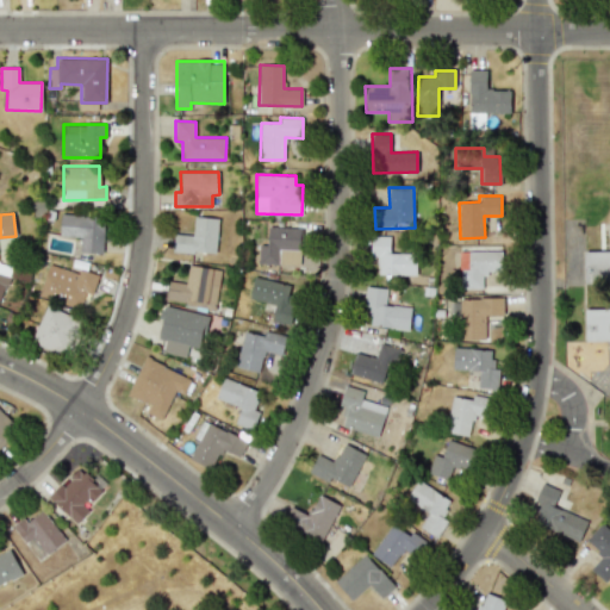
[(60,236),(80,237),(79,251),(103,253),(104,217),(60,215),(60,236)]
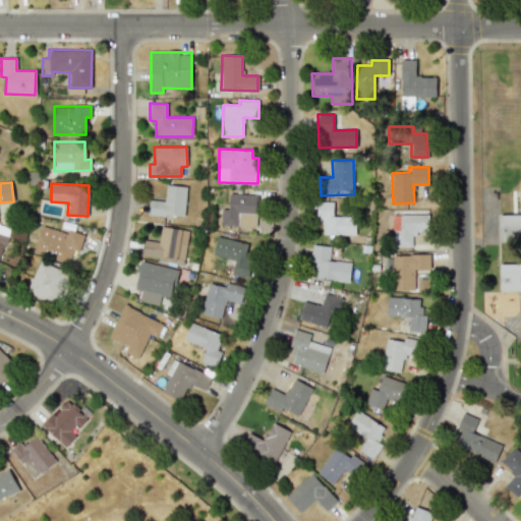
[(148,199),(148,215),(184,217),(185,185),(166,185),(165,200),(148,199)]
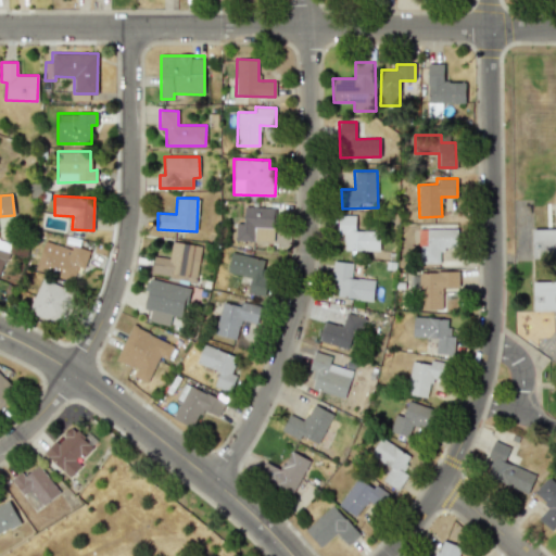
[(236,223),(235,240),(274,241),(275,207),(243,206),(243,223),(236,223)]
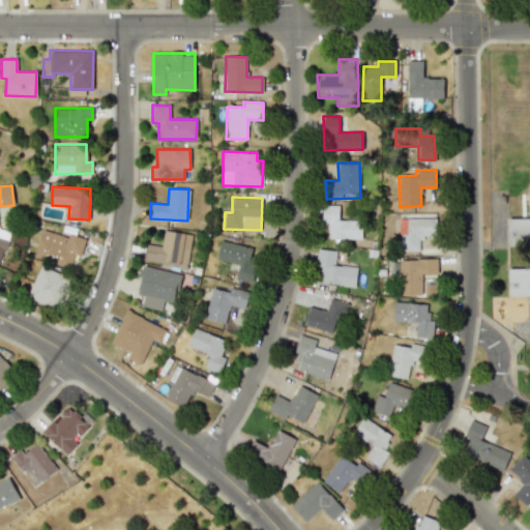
[(328,239),(361,238),(361,218),(347,218),(347,205),(322,206),(322,223),(327,223),(328,239)]
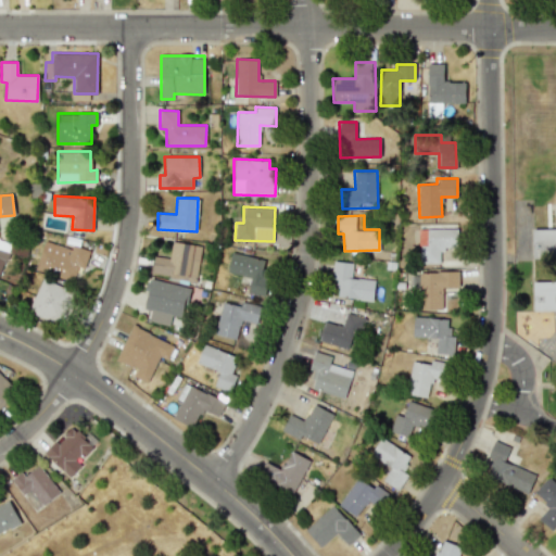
[(555,227),(532,228),(532,257),(555,257),(555,280),(533,281),(533,310),(555,310),(555,227)]
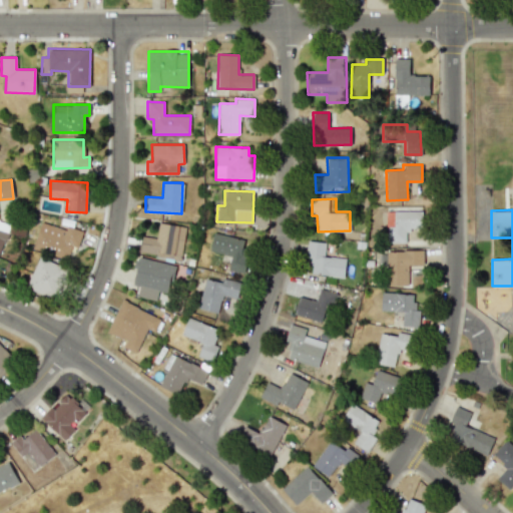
[(423,210),(394,211),(394,225),(387,225),(387,243),(424,242),(423,210)]
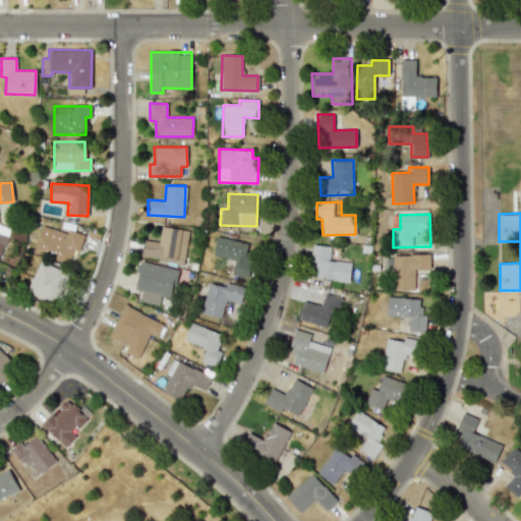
[(83,235),(67,229),(66,233),(41,225),(33,251),(68,264),(73,249),(78,251),(83,235)]
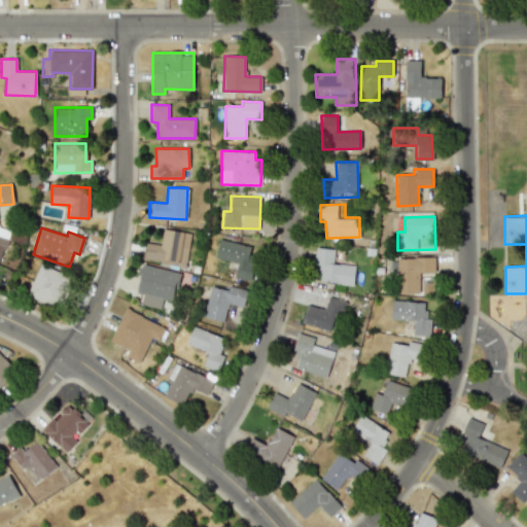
[(161,244),(146,242),(144,260),(186,266),(190,233),(163,230),(161,244)]
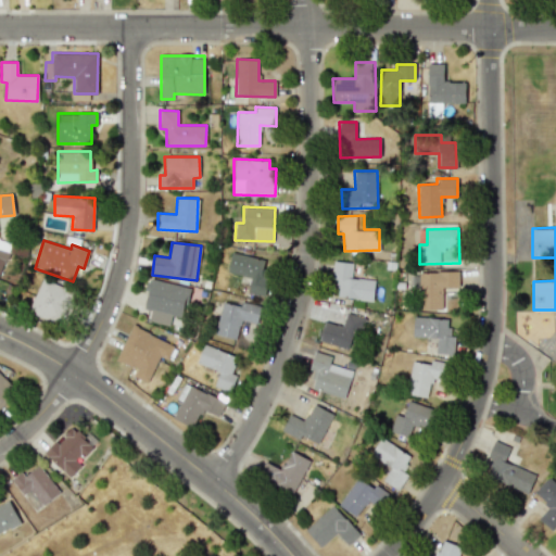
[(272,262),(232,251),(227,272),(251,278),(247,291),(262,295),(272,262)]
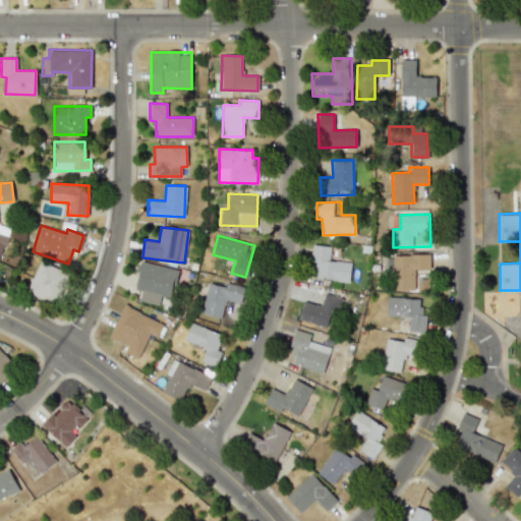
[(314,278),(349,282),(351,263),(329,261),(330,246),(312,244),(310,262),(316,263),(314,278)]
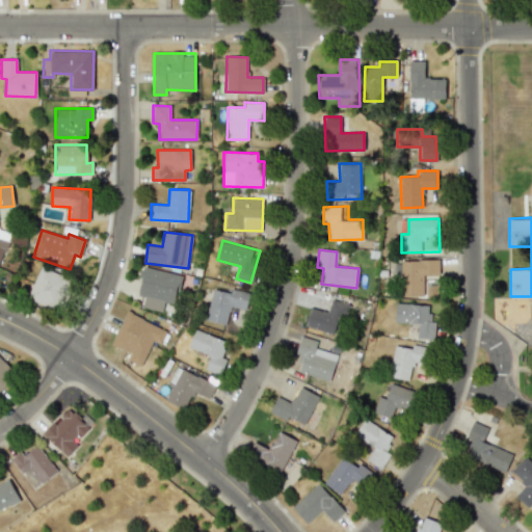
[(400,296),(425,296),(425,275),(439,275),(439,260),(401,260),(400,296)]
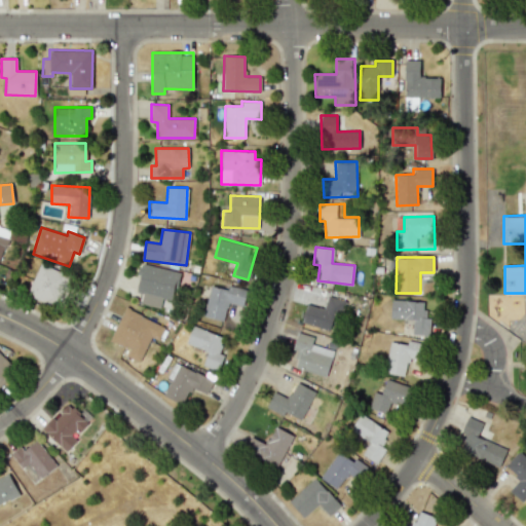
[(26,294),(54,307),(69,276),(40,263),(26,294)]
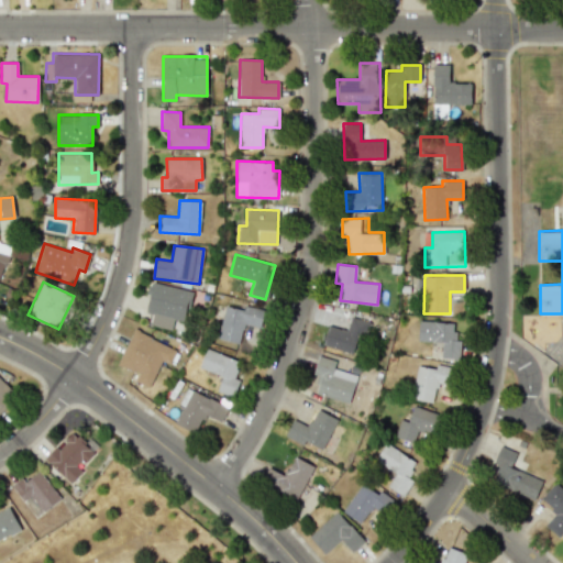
[(172,329),(173,320),(186,322),(191,289),(150,283),(145,313),(152,315),(150,326),(172,329)]
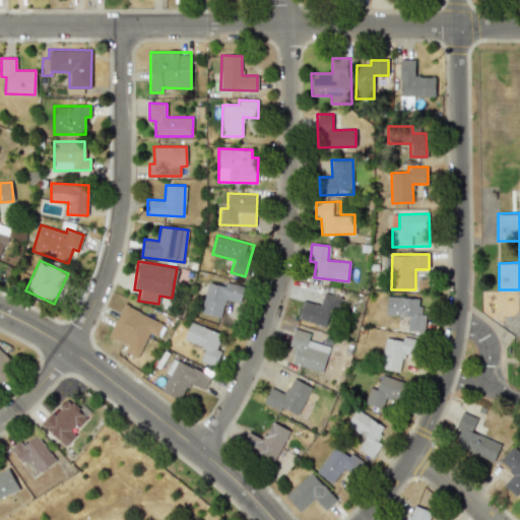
[(201,313),(221,317),(224,300),(241,303),(245,286),(225,282),(224,286),(207,282),(201,313)]
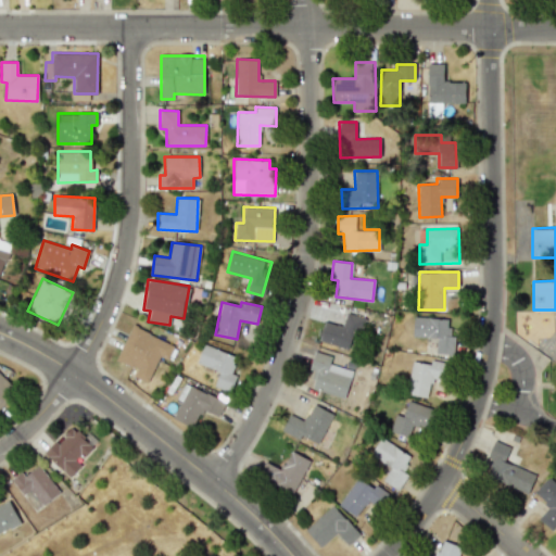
[(364,319),(329,307),(318,340),(354,352),(364,319)]
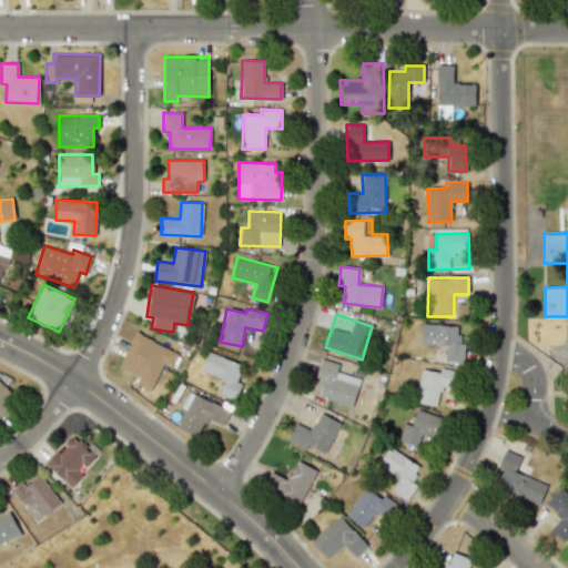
[(422,344),(446,345),(445,361),(464,362),(465,343),(458,343),(458,325),(422,324),(422,344)]
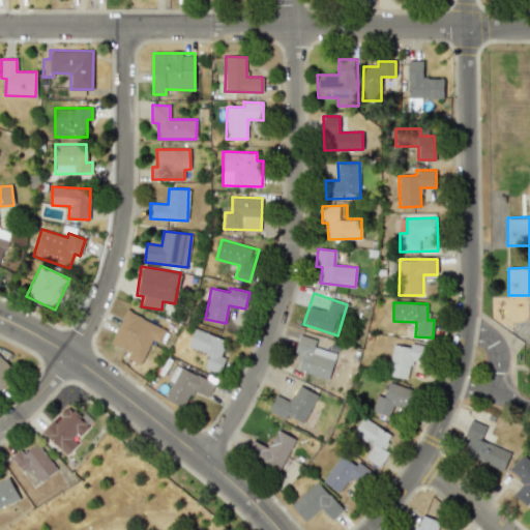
[(111,344),(129,352),(126,359),(141,364),(151,339),(160,343),(166,328),(124,311),(111,344)]
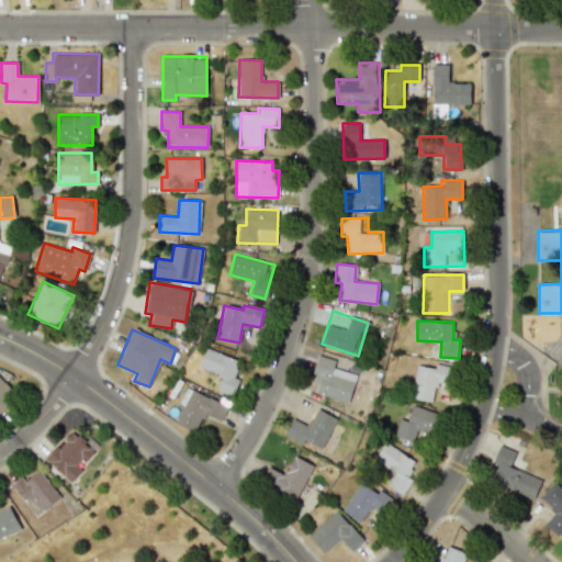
[(238,360),(205,348),(199,367),(221,375),(215,390),(233,396),(239,377),(233,374),(238,360)]
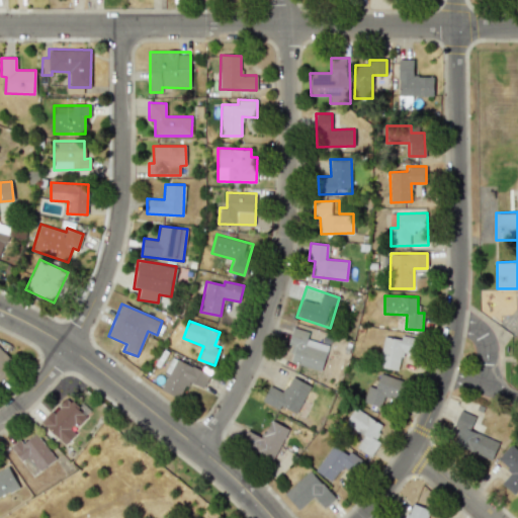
[(328,345),(307,339),(309,332),(292,328),(287,344),(294,346),(290,362),(321,370),(328,345)]
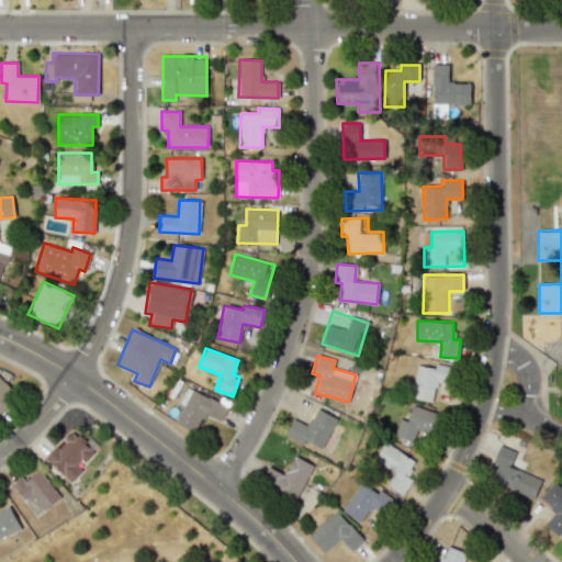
[(414,367),(412,400),(434,401),(435,382),(447,383),(449,364),(435,363),(434,368),(414,367)]
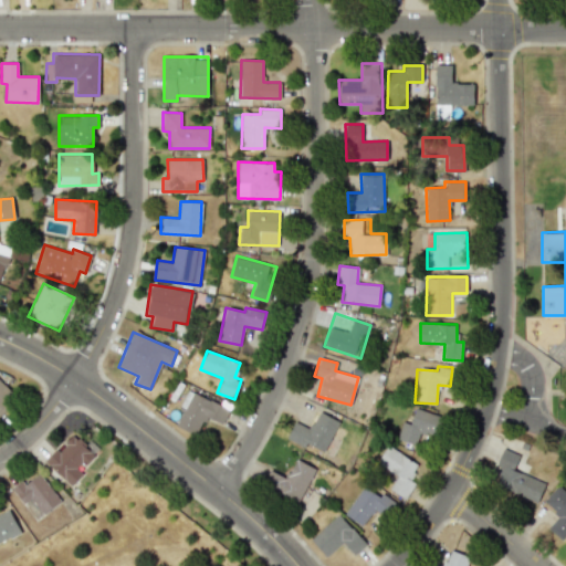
[(0,412),(16,398),(0,380),(0,412)]
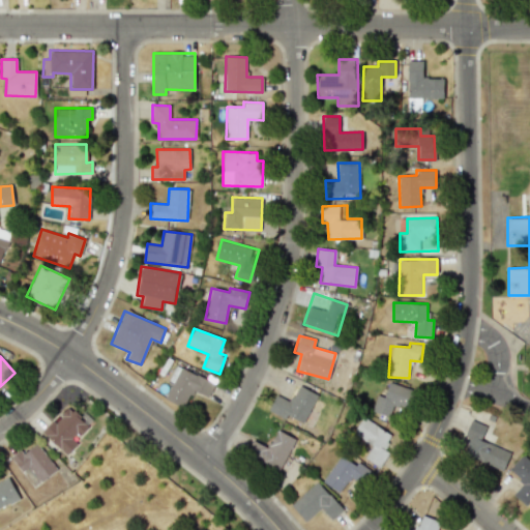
[(165,400),(183,408),(192,389),(208,398),(214,383),(179,366),(165,400)]
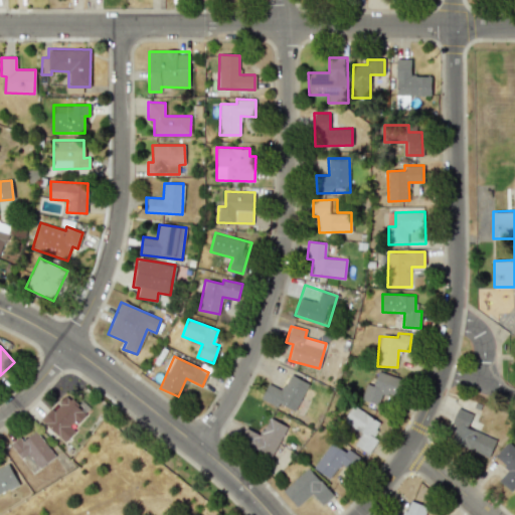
[(373,385),(365,383),(360,399),(377,405),(382,392),(395,396),(401,379),(377,371),(373,385)]
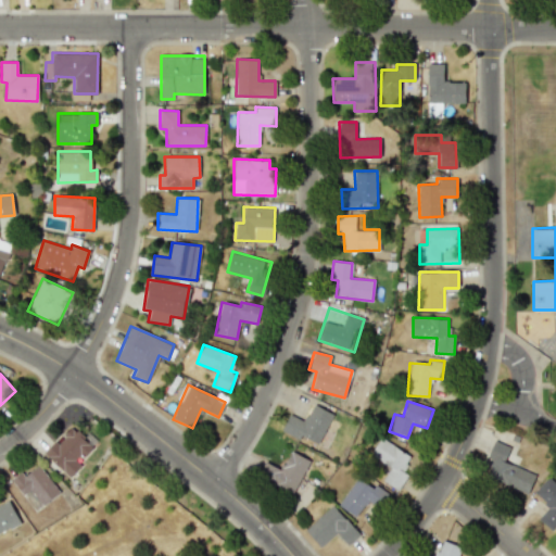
[(281,431),(299,440),(301,436),(319,444),(333,414),(312,404),(304,421),(289,414),(281,431)]
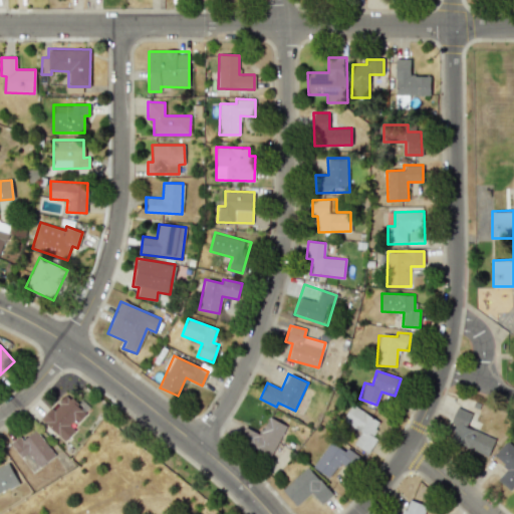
[(74,430),(71,427),(85,413),(65,394),(41,420),(64,441),(74,430)]
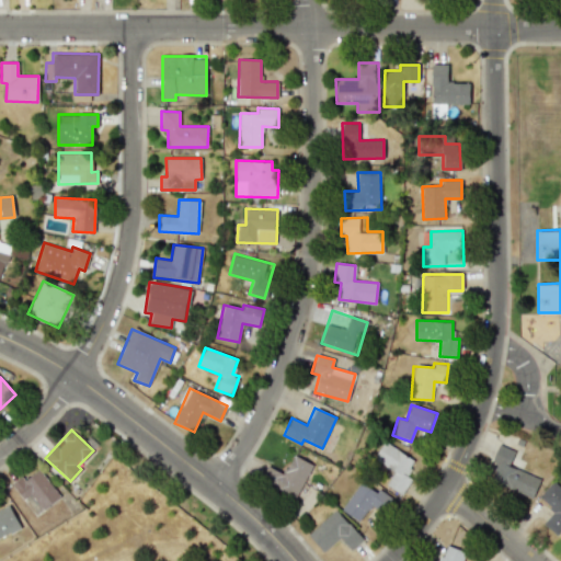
[(386,484),(401,494),(411,479),(405,476),(414,460),(384,442),(374,459),(381,464),(378,470),(390,478),(386,484)]
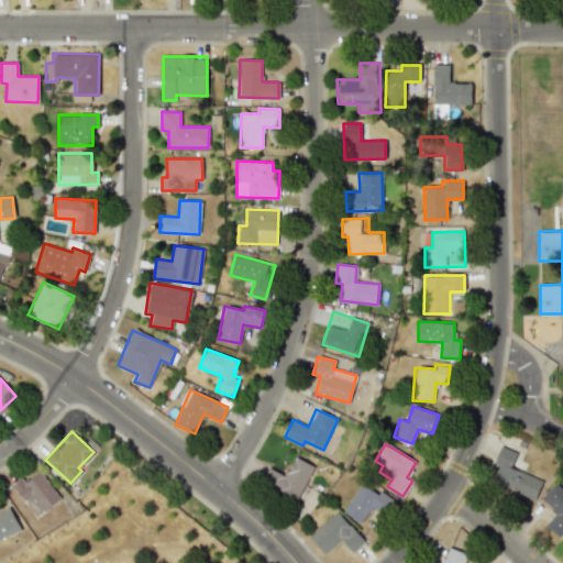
[(534,499),(542,479),(511,466),(517,453),(500,446),(493,464),(498,466),(492,482),(534,499)]
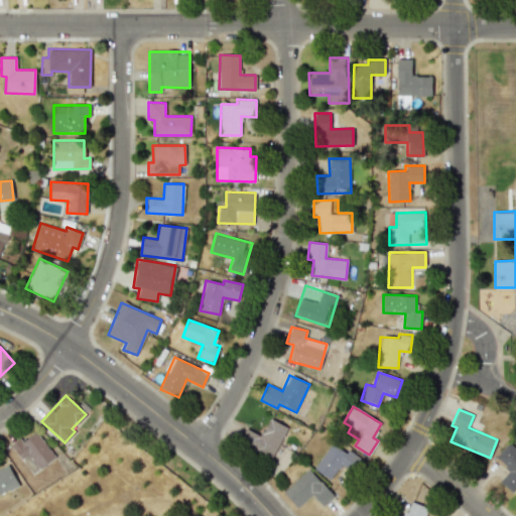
[(245,428),(239,441),(272,458),(287,426),(269,418),(261,435),(245,428)]
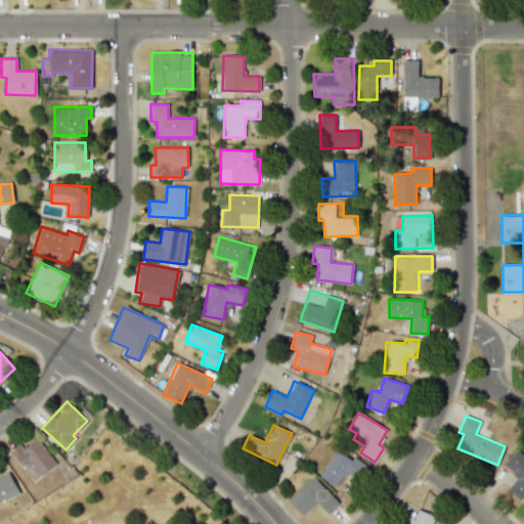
[(39,476),(55,465),(37,438),(22,448),(19,445),(10,451),(20,467),(29,462),(39,476)]
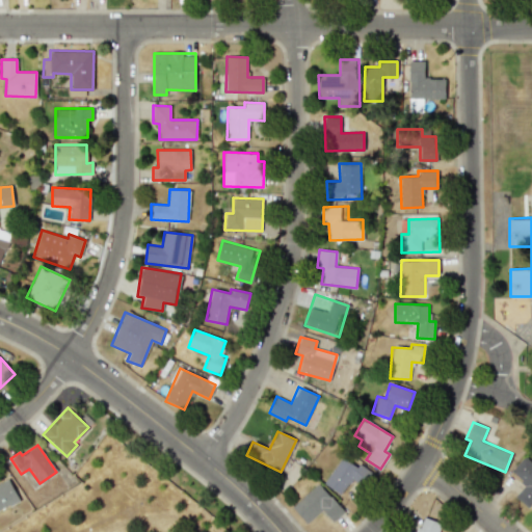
[(514,496),(527,507),(531,502),(531,462),(525,456),(510,472),(525,484),(514,496)]
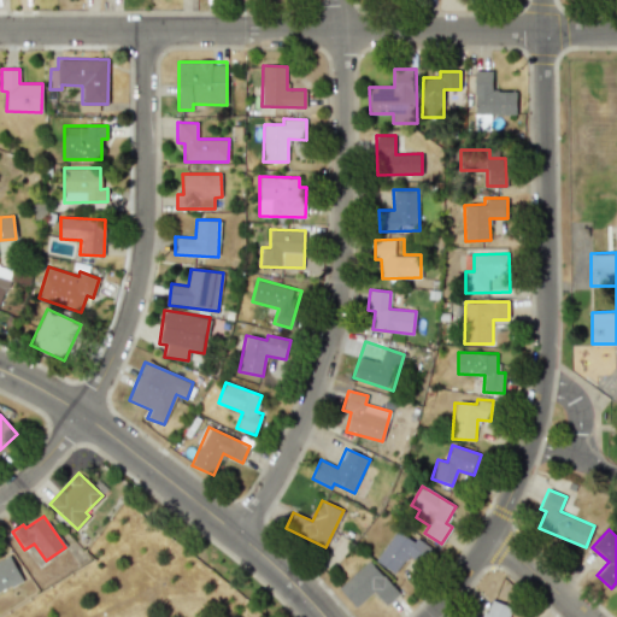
[(407,556),(422,565),(433,548),(417,539),(415,542),(395,530),(376,560),(397,574),(407,556)]
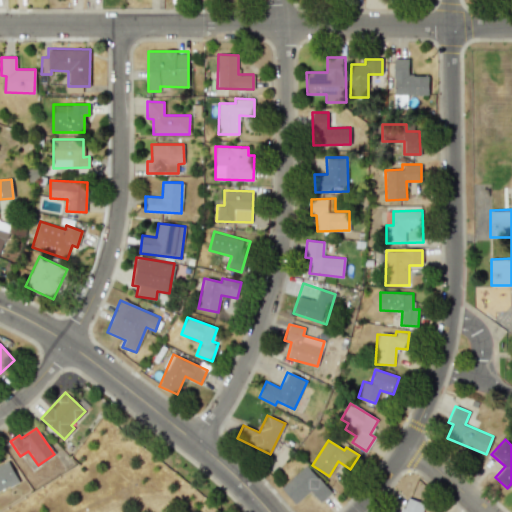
[(0,489),(18,484),(9,461),(0,464),(0,489)]
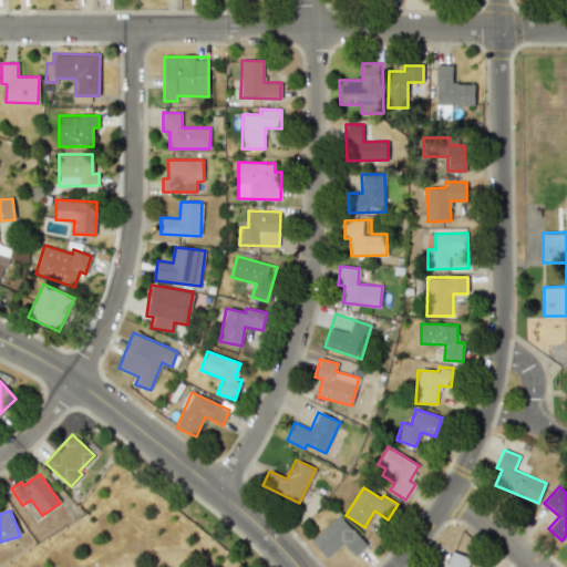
[(367,545),(339,515),(311,540),(327,557),(342,543),(354,556),(367,545)]
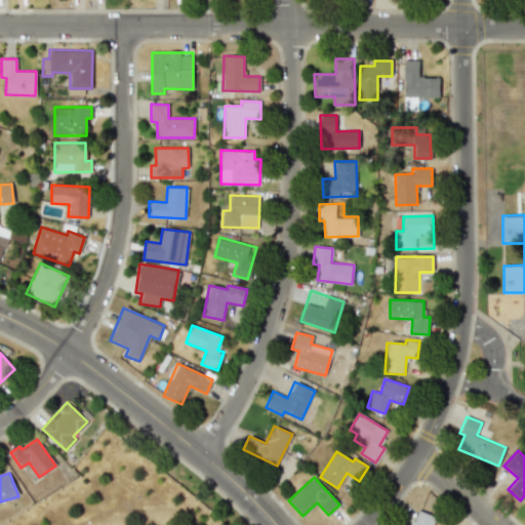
[(397,524),(433,524),(436,517),(417,510),(410,524),(406,524),(399,522),(397,524)]
